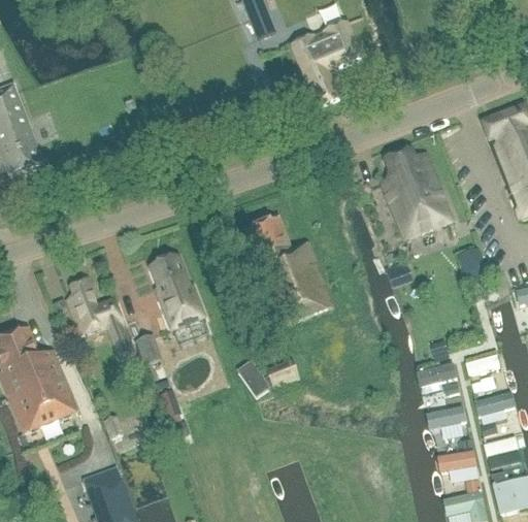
[(241,0),(257,37),(274,30),(262,0),(241,0)]
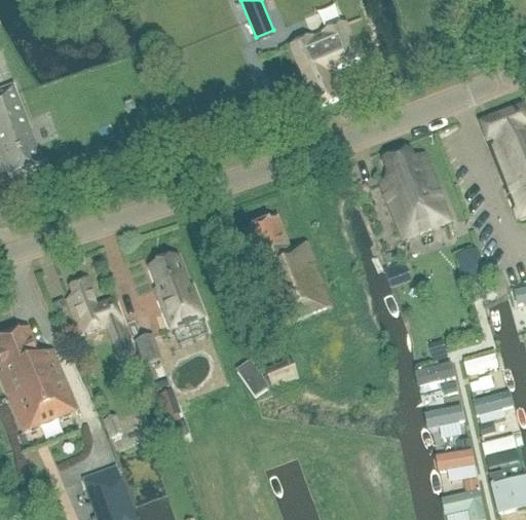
[(337,97),(325,65),(335,61),(337,66),(360,57),(344,21),(322,31),(323,32),(312,36),(312,35),(290,44),(314,106),(337,97)]
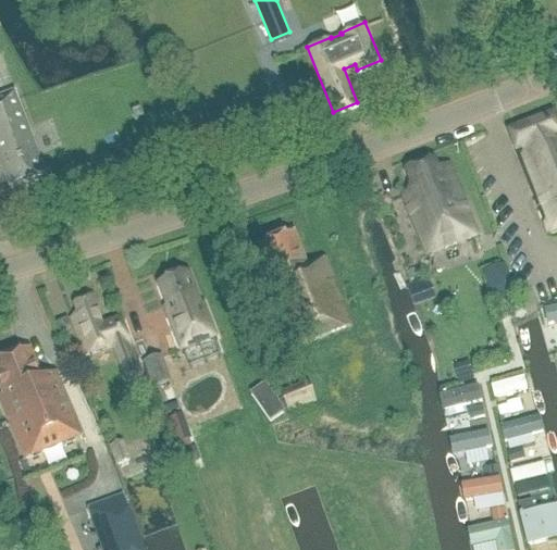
[(45,170),(14,88),(0,92),(0,157),(10,183),(45,170)]
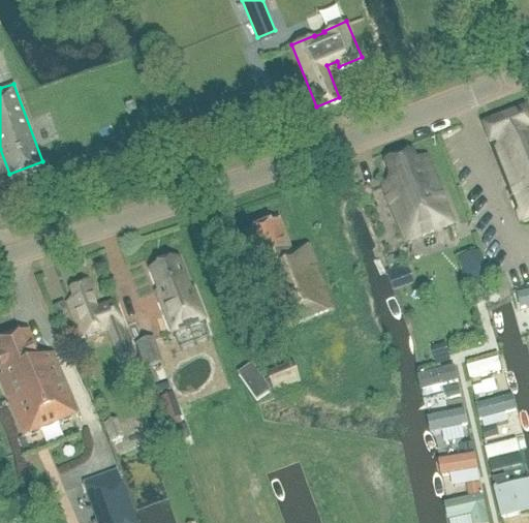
[(519,217),(528,212),(528,116),(524,102),(480,120),(519,217)]
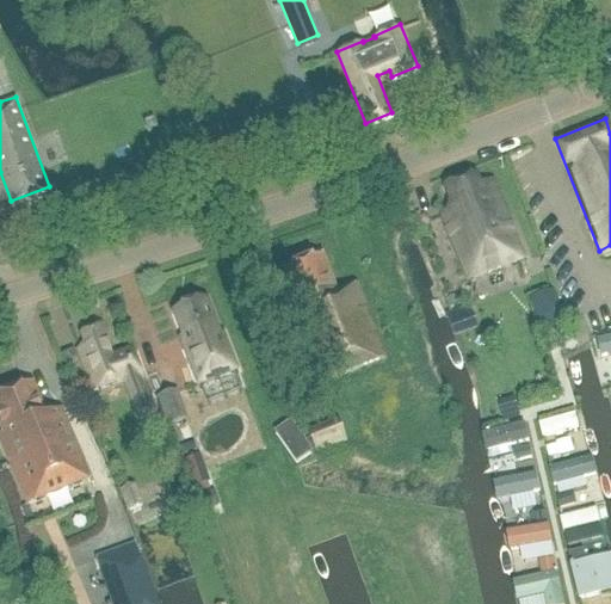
[(474,170),(444,183),(452,204),(440,209),(468,277),(522,254),(492,176),(479,180),(474,170)]
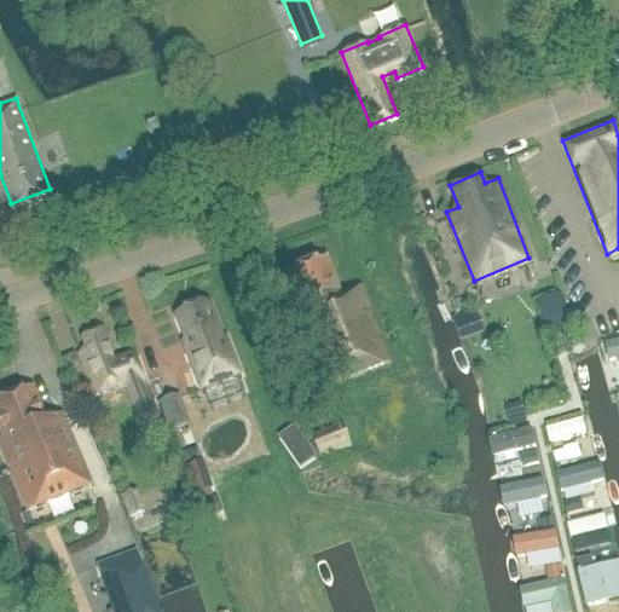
[(324,257),(284,272),(299,307),(296,309),(324,382),(388,358),(360,284),(339,293),(324,257)]
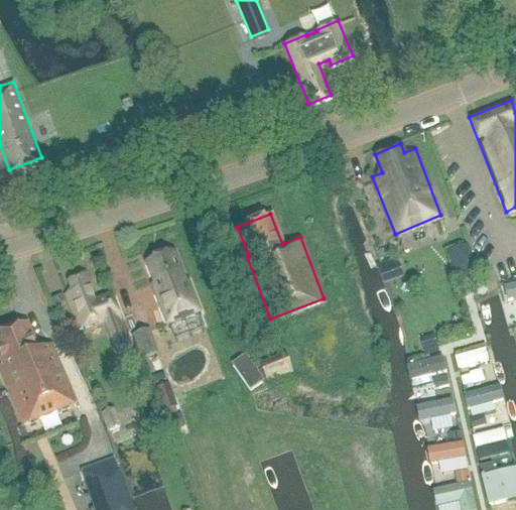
[(457,275),(476,268),(466,242),(446,248),(457,275)]
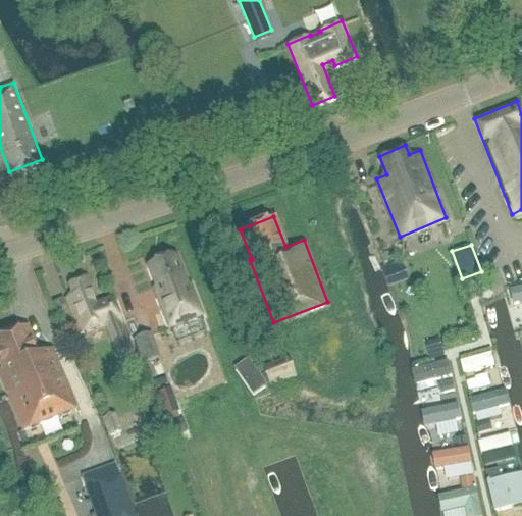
[(155,292),(168,325),(202,312),(190,280),(186,281),(175,253),(149,263),(159,290),(155,292)]
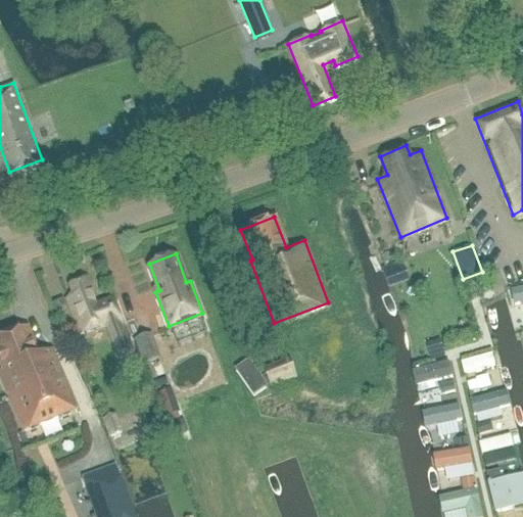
[(85,276),(68,282),(73,293),(64,295),(79,332),(104,323),(116,356),(133,349),(112,294),(94,300),(85,276)]
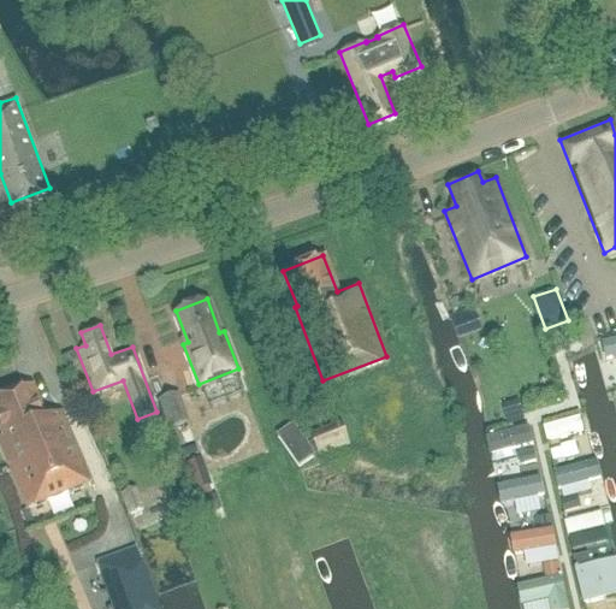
[(45,414),(30,383),(0,395),(0,426),(3,432),(0,432),(0,439),(27,504),(90,478),(60,407),(45,414)]
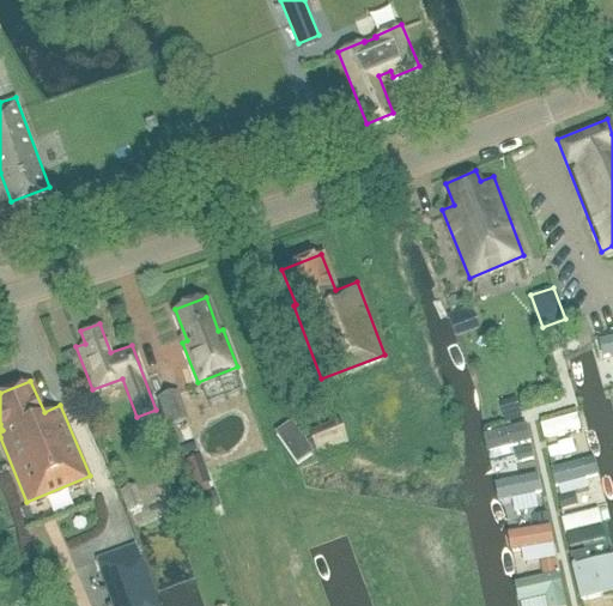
[(187,417),(177,387),(157,394),(168,424),(187,417)]
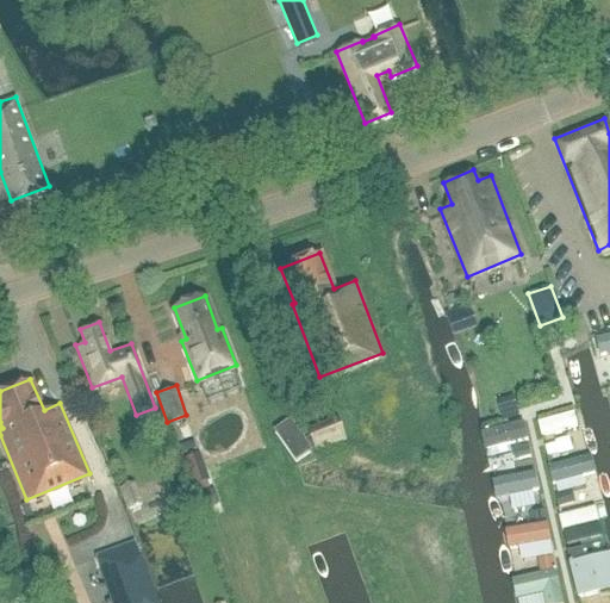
[(533,441),(536,452),(576,439),(565,405),(526,418),(530,434),(545,429),(547,436),(533,441)]
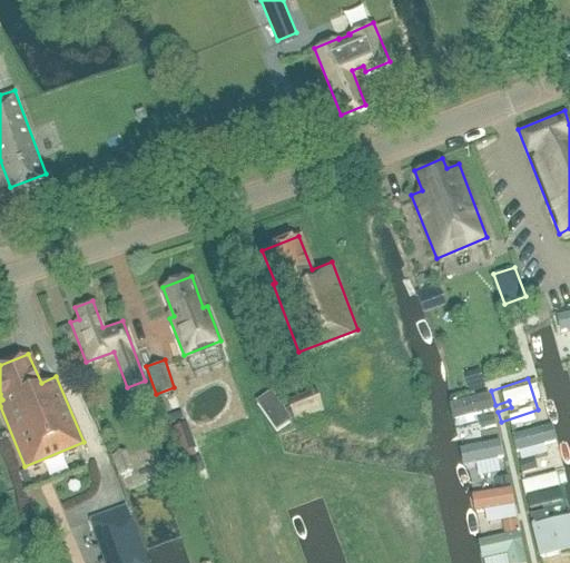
[(285,397),(293,420),(294,421),(323,410),(314,386),(285,397)]
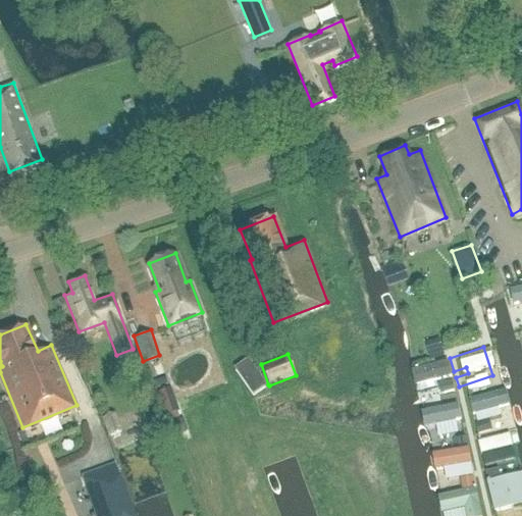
[(496,388),(461,395),(464,411),(477,408),(481,424),(513,417),(508,395),(498,397),(496,388)]
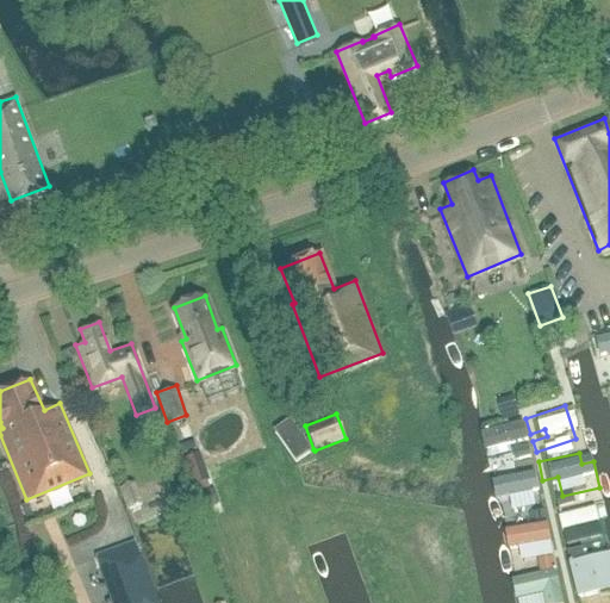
[(119,485),(126,507),(143,501),(136,479),(119,485)]
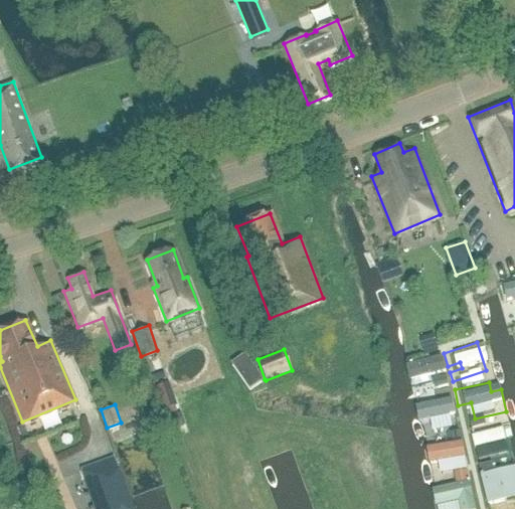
[(180,409),(165,413),(168,427),(184,422),(180,409)]
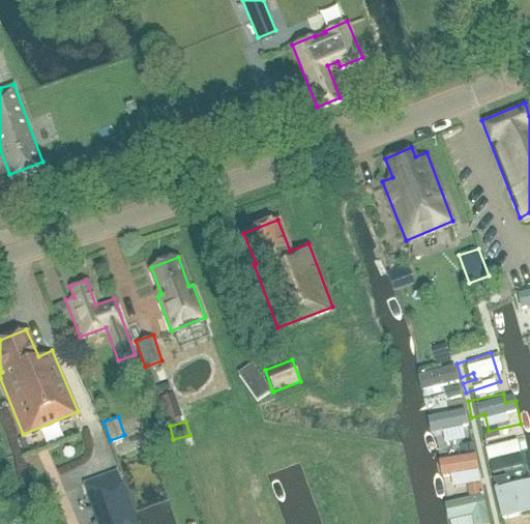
[(474,444),(477,459),(517,449),(513,435),(474,444)]
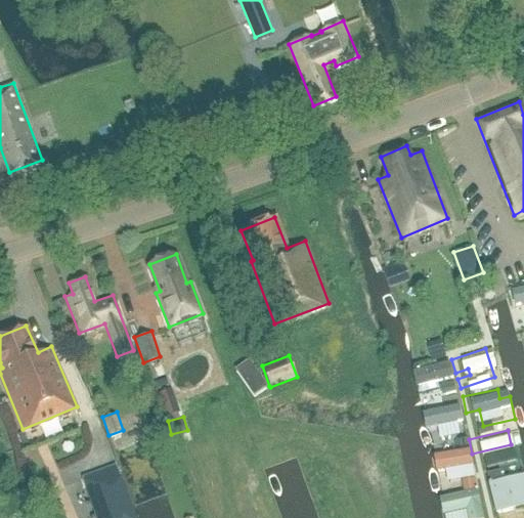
[(489,451),(490,465),(511,462),(509,449),(489,451)]
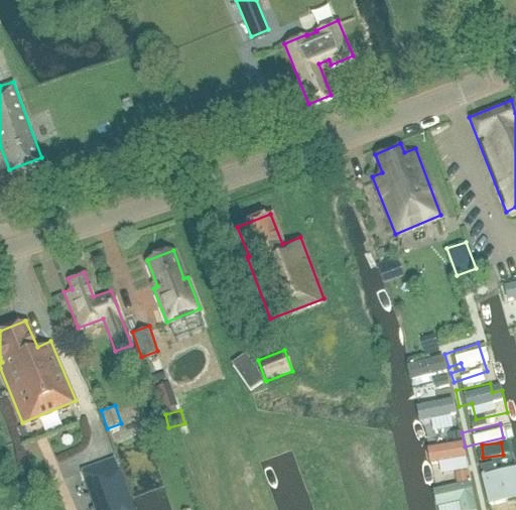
[(95,509),(132,509),(114,455),(82,466),(83,469),(81,469),(95,509)]
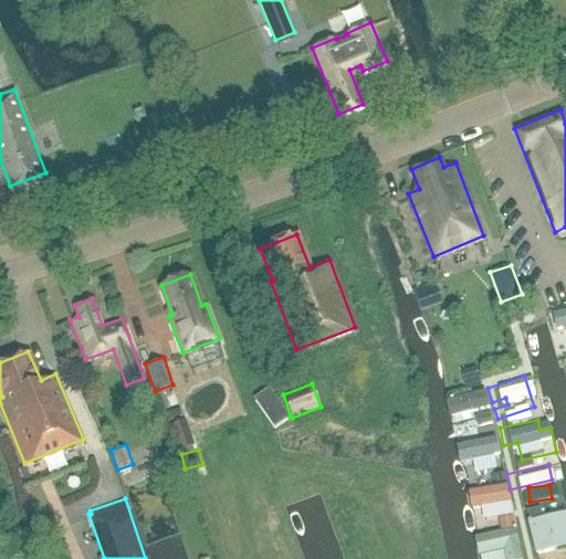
[(530,558),(565,558),(565,530),(561,509),(520,519),(530,558)]
